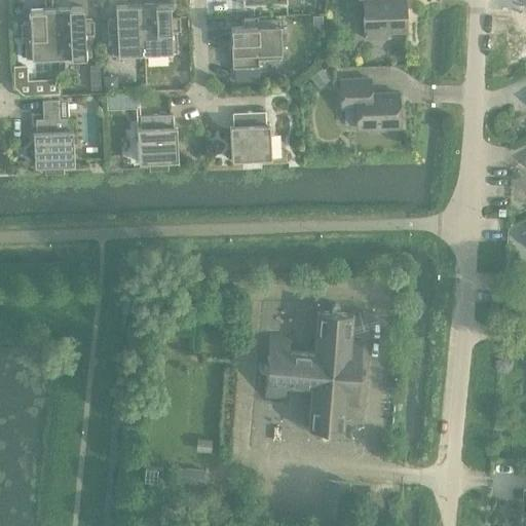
[(364,0),(365,33),(406,32),(405,0),(364,0)]
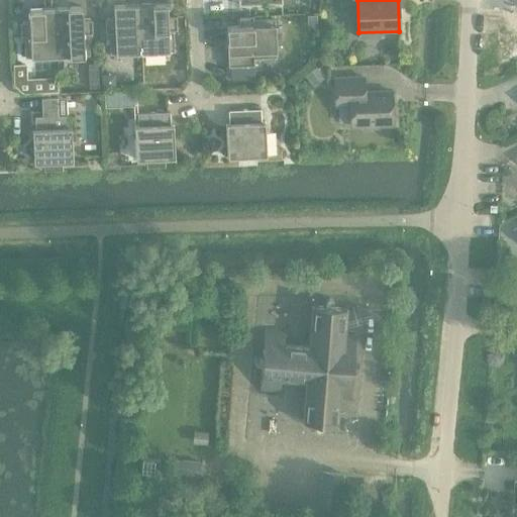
[(168,4),(140,5),(142,54),(175,53),(174,30),(178,30),(177,16),(168,17),(168,4)]
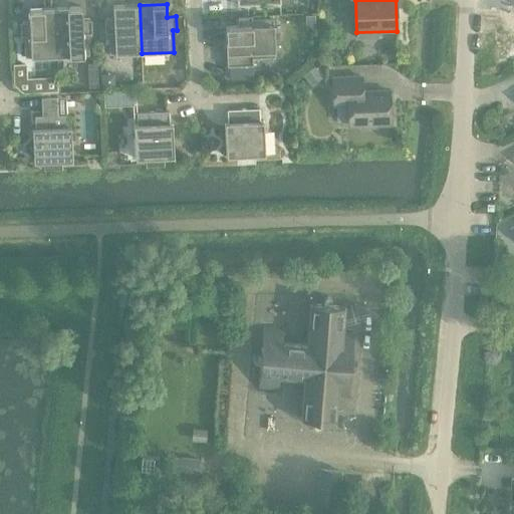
[(142,53),(140,5),(113,6),(113,19),(104,19),(105,33),(108,33),(109,54),(142,53)]
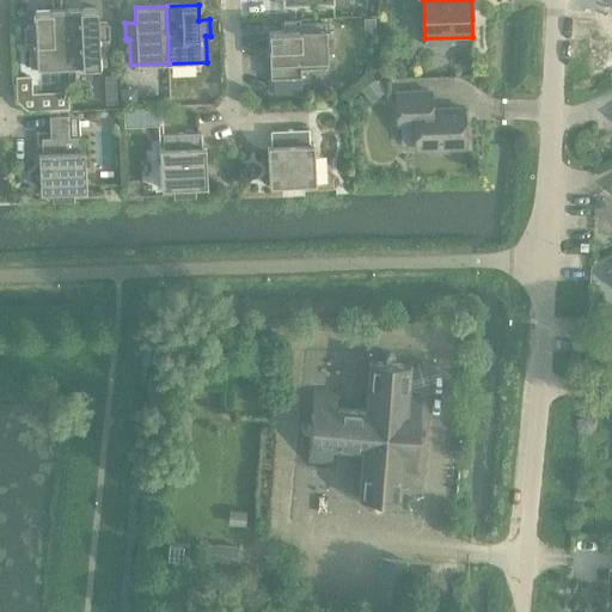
[(98,8),(66,11),(68,68),(106,66),(105,41),(110,41),(109,24),(98,24),(98,8)]
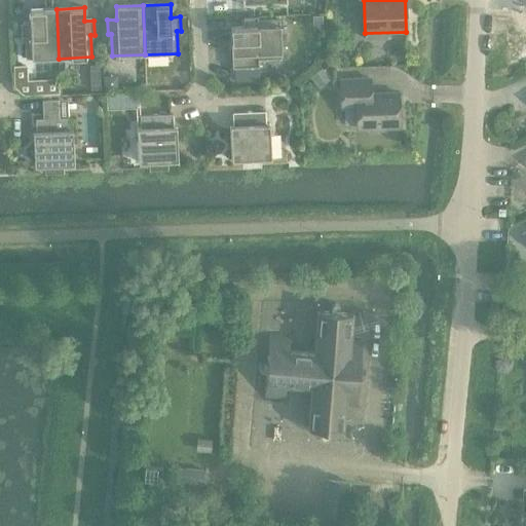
[(59,59),(57,9),(30,10),(30,24),(21,24),(22,38),(25,38),(26,60),(59,59)]
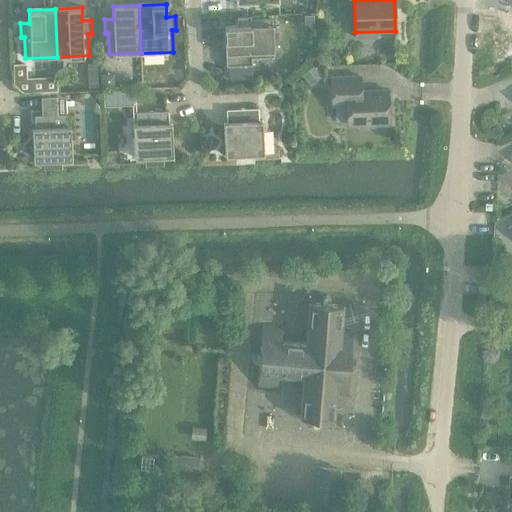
[(251,16),(237,17),(238,26),(225,27),(227,67),(252,65),(252,58),(274,58),(273,19),(251,20),(251,16)]
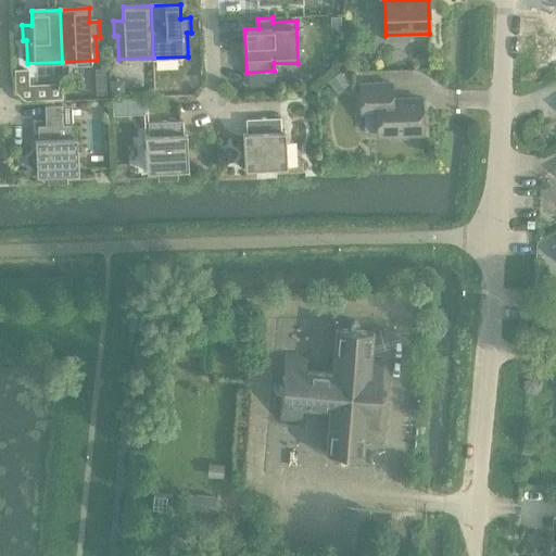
[(342,17),(331,19),(331,30),(342,30),(342,17)]
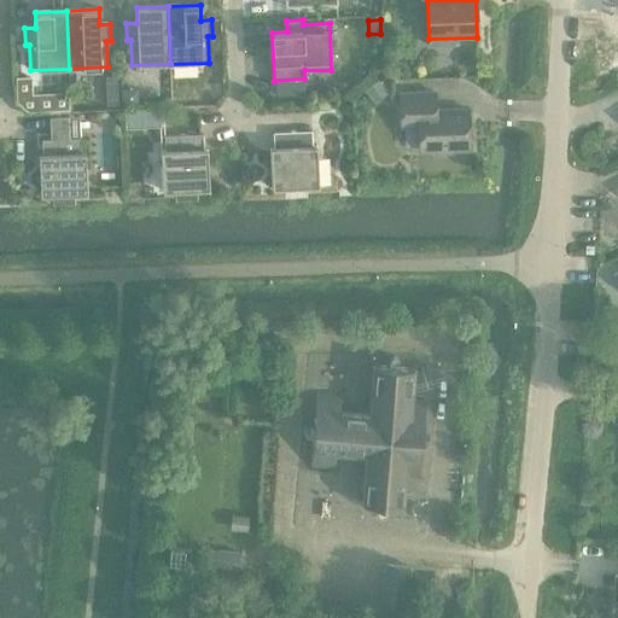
[(31,77),(17,79),(18,103),(30,114),(39,114),(38,94),(33,95),(31,77)]
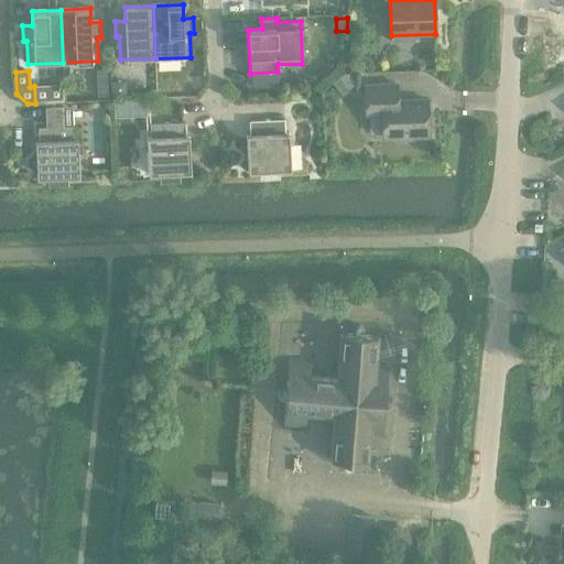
[(346,74),(334,84),(342,94),(354,84),(346,74)]
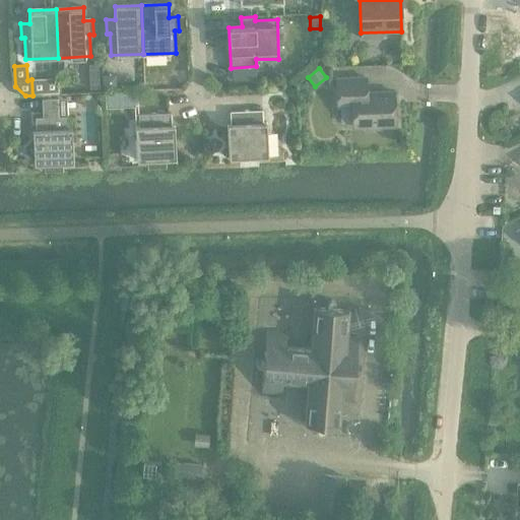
[(367,78),(336,79),(337,107),(351,107),(352,127),(367,126),(369,130),(380,129),(381,126),(396,125),(394,92),(368,93),(367,78)]
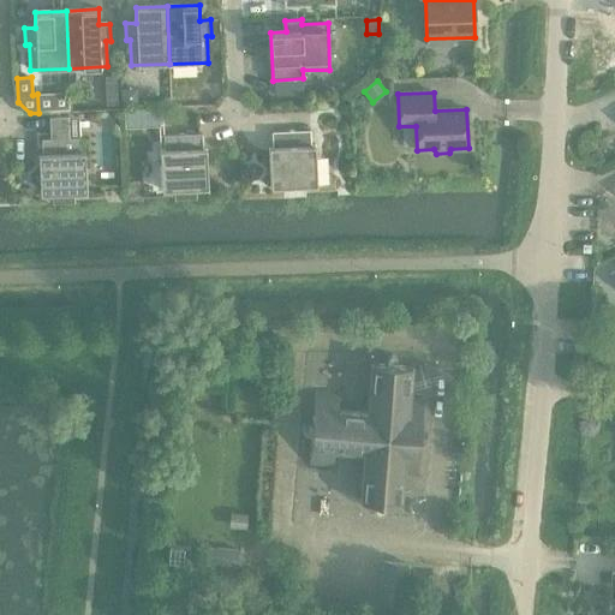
[(43,166),(40,166),(41,195),(54,193),(54,202),(73,201),(73,193),(87,192),(85,153),(81,153),(81,138),(70,138),(69,117),(49,118),(51,139),(42,139),(43,166)]
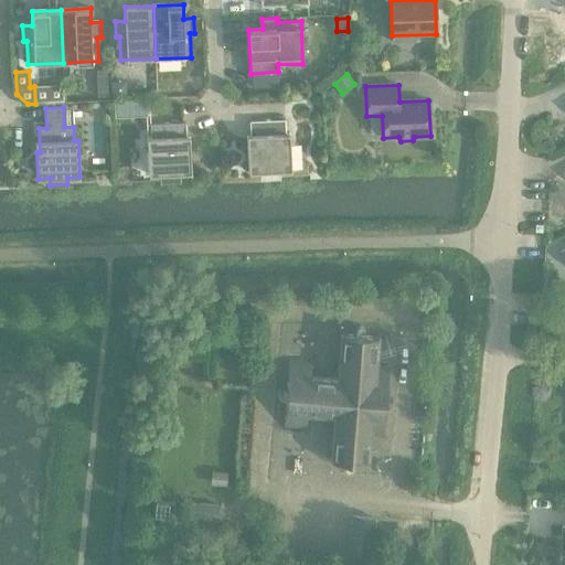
[(251,136),(247,136),(249,172),(262,171),(262,179),(279,178),(279,171),(291,170),(290,134),(286,134),(286,120),(251,121),(251,136)]
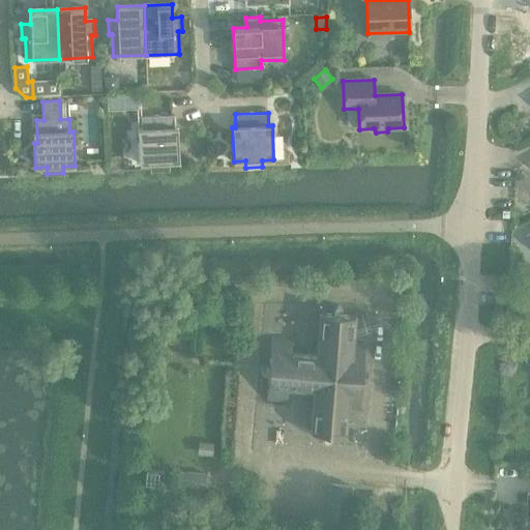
[(142,129),(139,129),(140,164),(151,164),(152,170),(168,170),(168,163),(180,163),(179,138),(175,138),(175,115),(142,117),(142,129)]
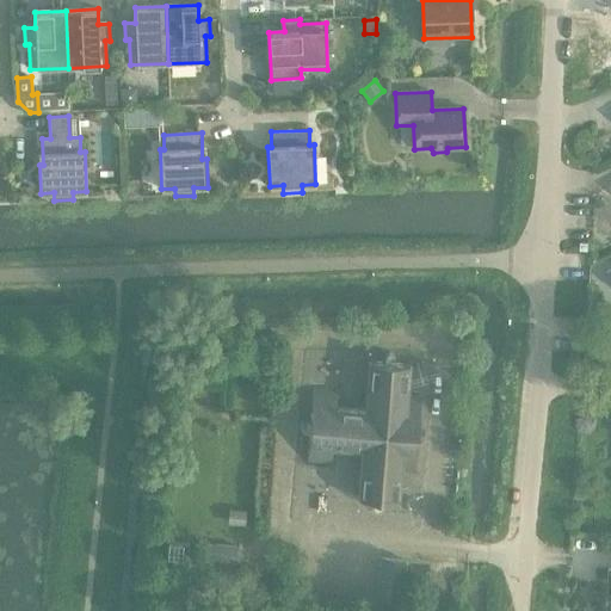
[(314,388),(310,432),(307,464),(331,467),(333,448),(363,450),(359,498),(357,498),(357,499),(400,503),(400,500),(399,500),(400,471),(415,473),(421,396),(407,395),(409,366),(411,366),(411,365),(369,362),(368,364),(370,364),(365,411),(335,408),(338,390),(314,388)]
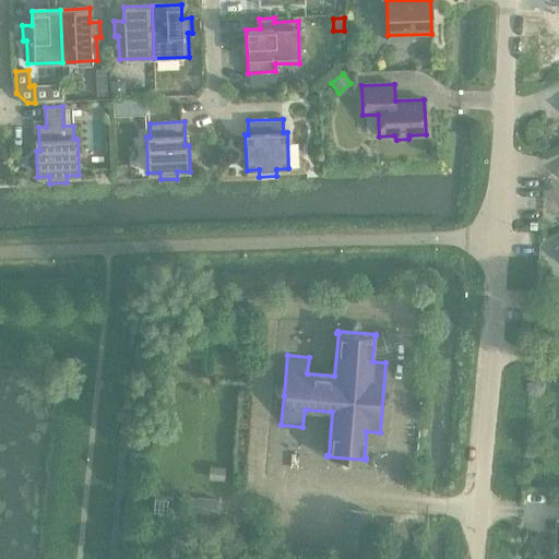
[(189,511),(209,513),(209,508),(216,509),(216,500),(190,498),(189,511)]
